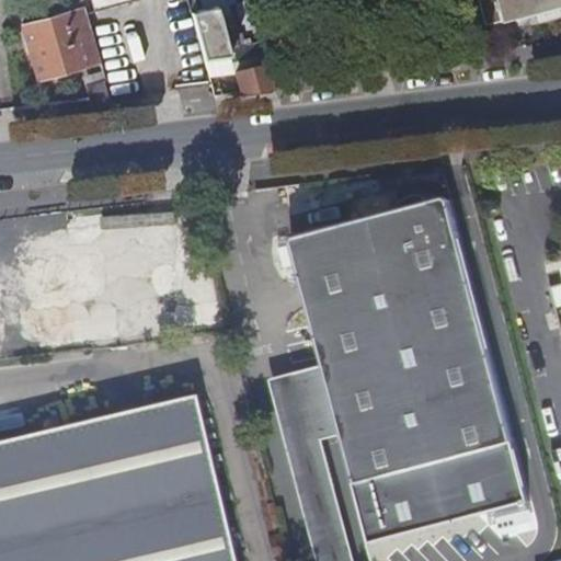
[(560,0),(472,0),(480,24),(495,19),(496,23),(560,4),(560,0)]
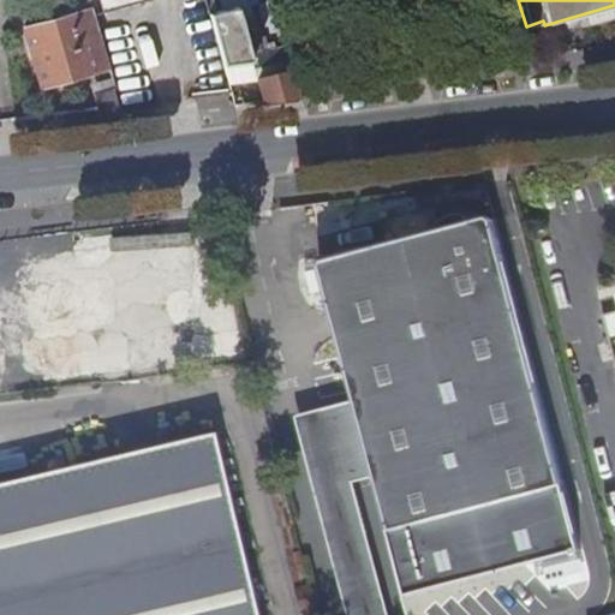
[(40,89),(106,70),(89,9),(22,28),(40,89)]
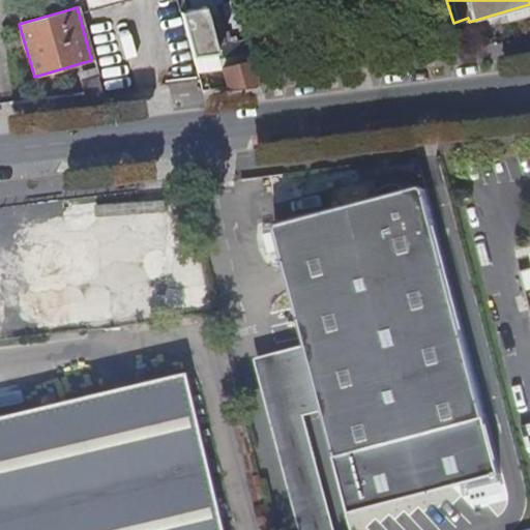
[(190,57),(214,54),(213,49),(202,7),(179,13),(190,57)]
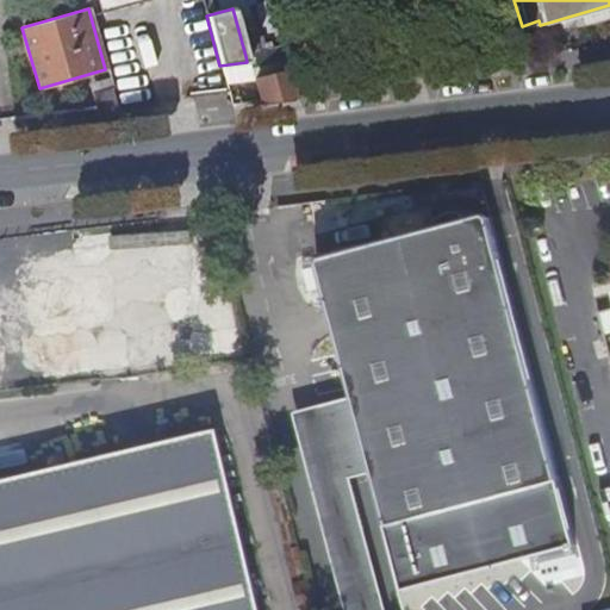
[(251,78),(284,68),(278,47),(246,56),(247,62),(251,78)]
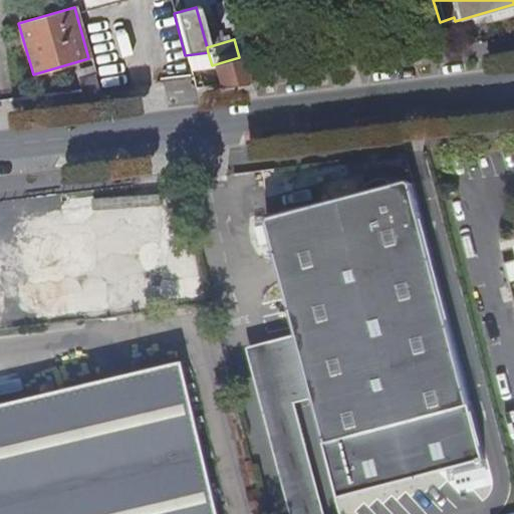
[(189,69),(213,68),(212,65),(208,52),(185,55),(189,69)]
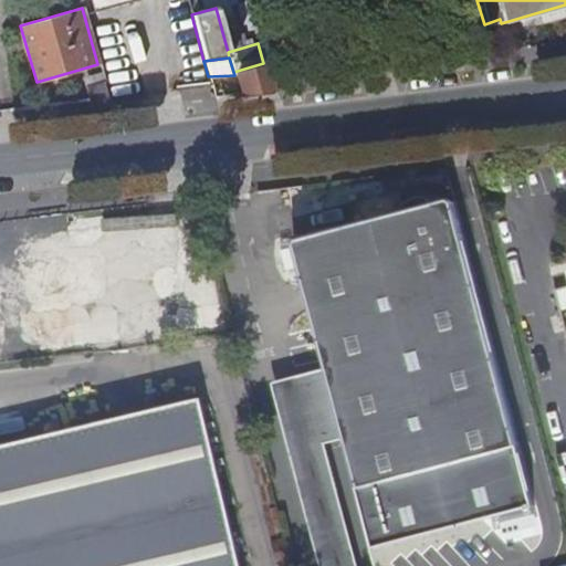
[(91,113),(109,107),(103,83),(84,87),(91,113)]
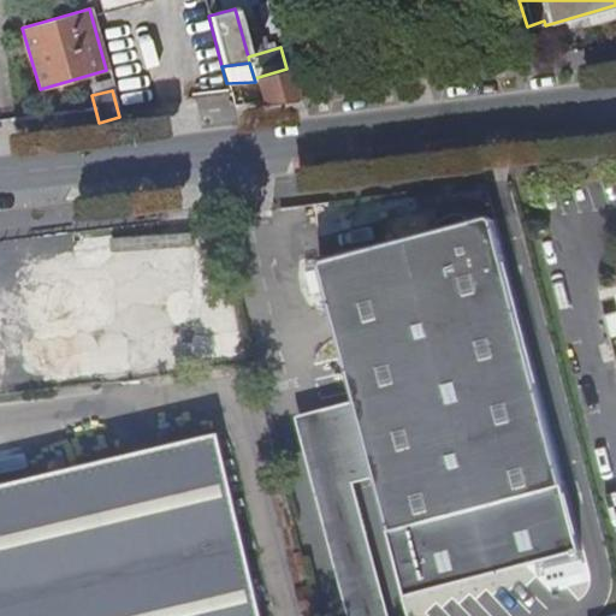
[(386,529),(561,485),(491,227),(481,221),(463,227),(463,224),(438,231),(439,234),(321,265),(317,273),(386,529)]
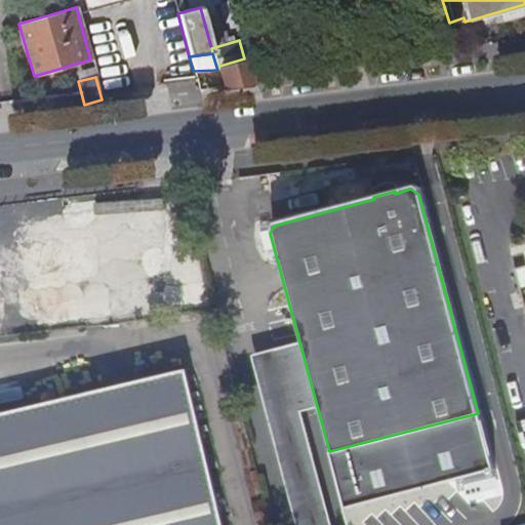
[(524,251),(523,252),(524,257),(524,265),(512,269),(517,288),(524,285),(524,251)]
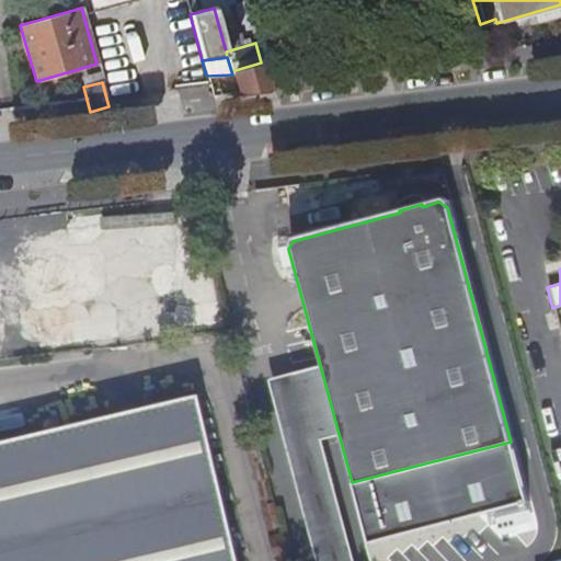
[(0,560),(237,560),(201,404),(0,451),(0,560)]
